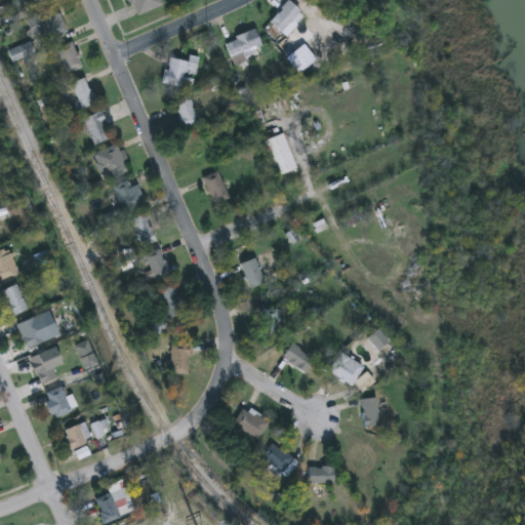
[(126,0),(160,0),(163,6),(135,18),(126,0)]
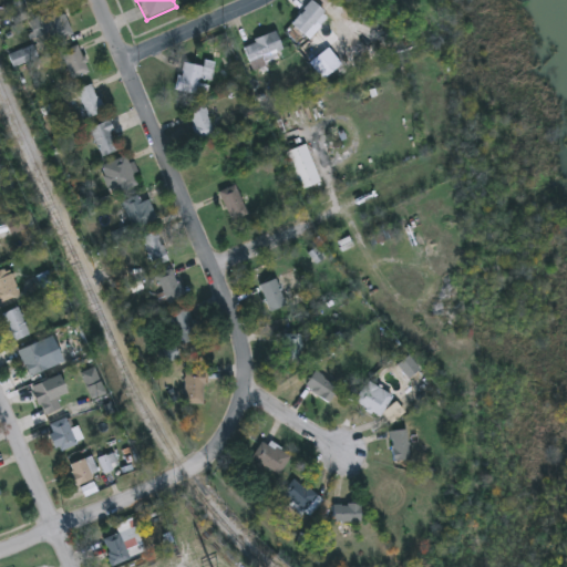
[(291,24),(312,2),(326,14),(305,38),(291,24)]
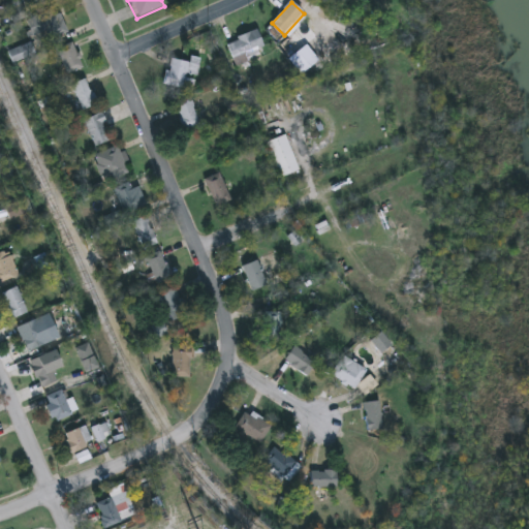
[(34,38),(27,23),(57,9),(68,33),(50,41),(45,33),(34,38)]
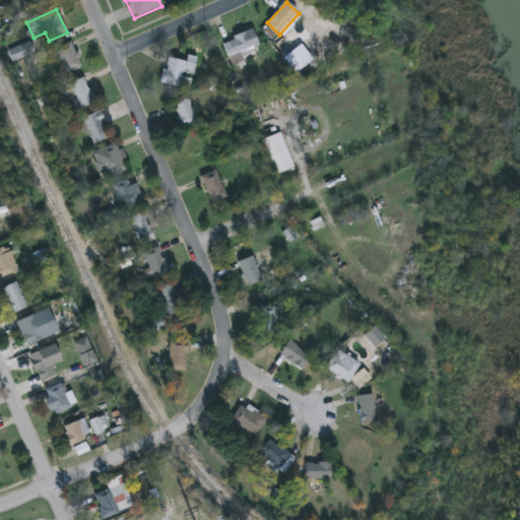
[(244,61),(232,66),(222,44),(254,30),(260,47),(241,55),(244,61)]
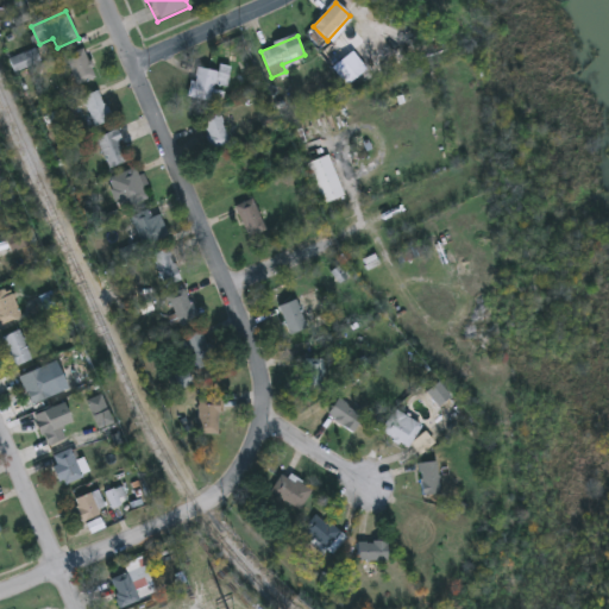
[(96,77),(79,87),(64,57),(82,49),(96,77)]
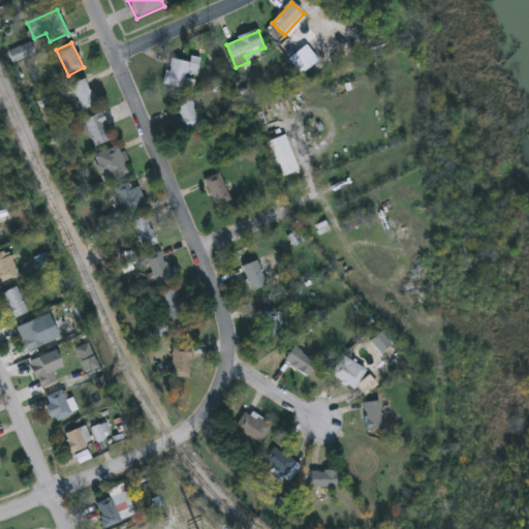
[(170,59),(190,64),(191,57),(201,60),(193,92),(164,85),(170,59)]
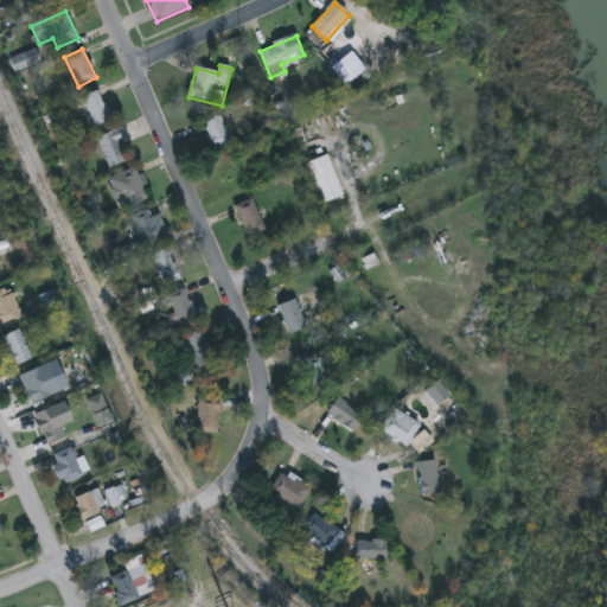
[(112,120),(96,128),(81,100),(97,91),(112,120)]
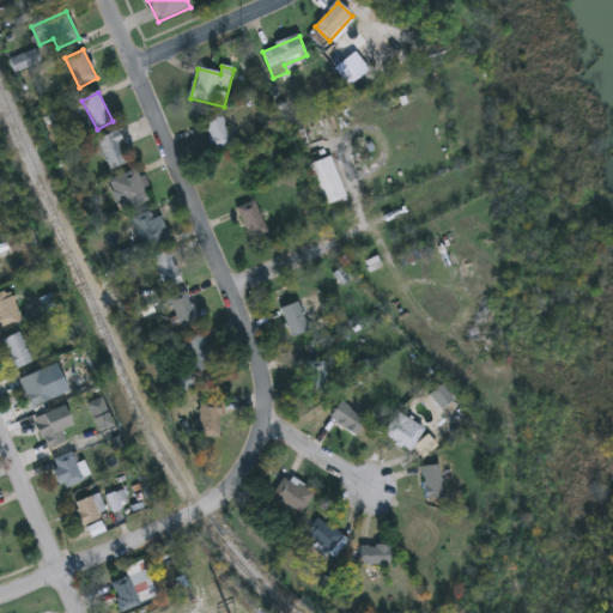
[(231,146),(213,151),(204,122),(223,116),(231,146)]
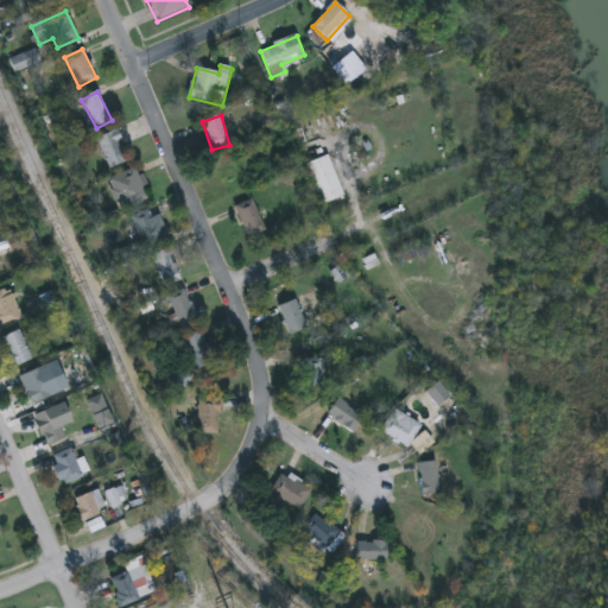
[(128,163),(111,171),(96,140),(115,132),(128,163)]
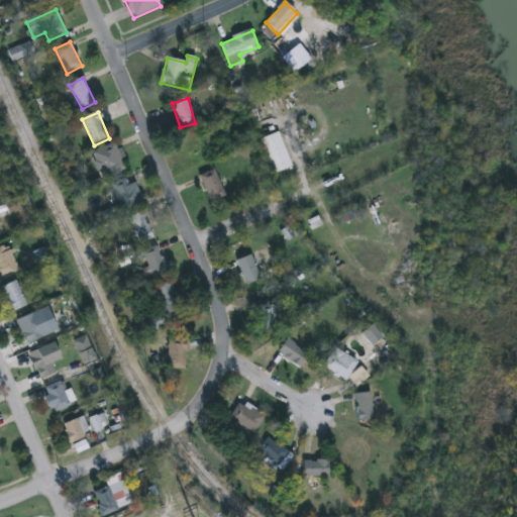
[(294,167),(277,175),(262,140),(280,133),(294,167)]
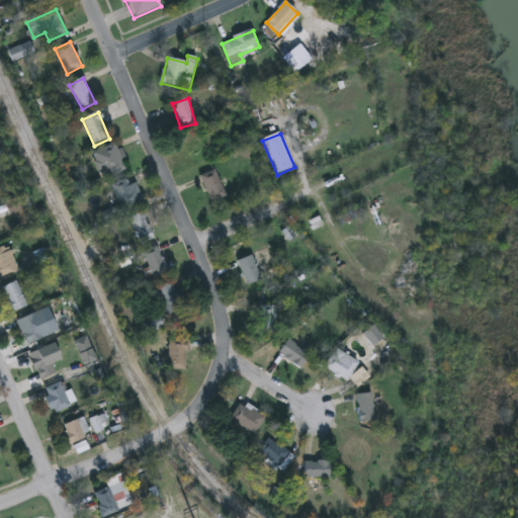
[(124,173),(100,179),(94,151),(118,146),(124,173)]
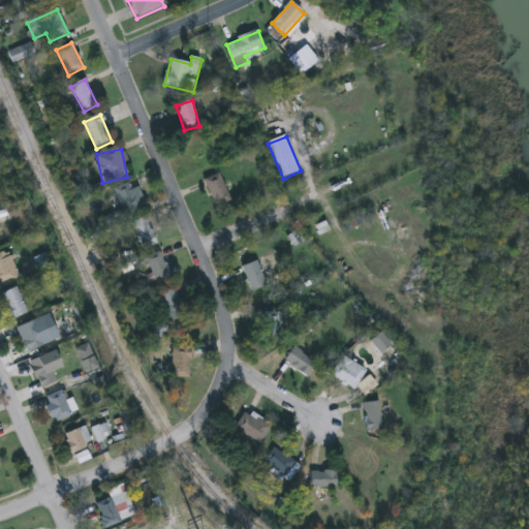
[(205,182),(219,175),(232,201),(217,209),(205,182)]
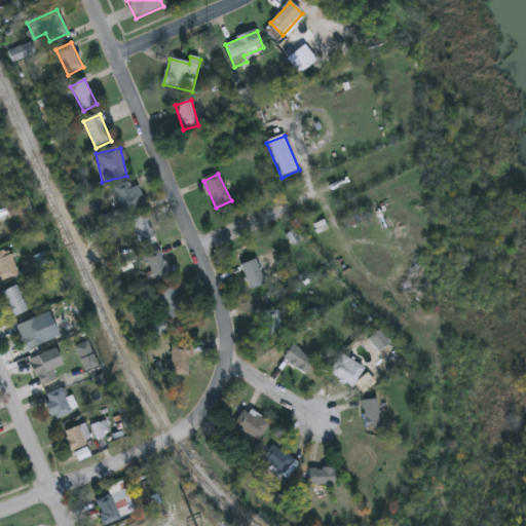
[(145,208),(122,214),(116,187),(129,184),(130,188),(140,186),(145,208)]
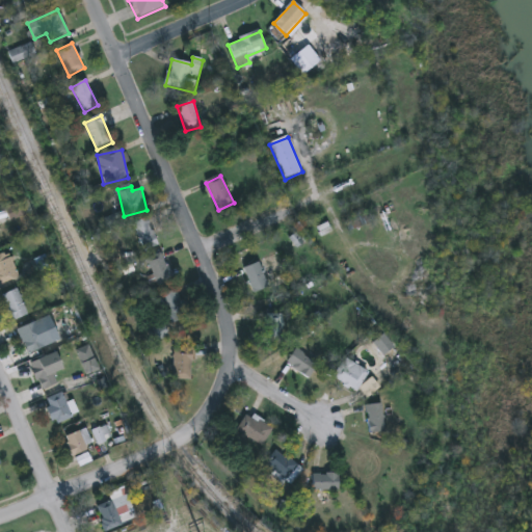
[(144,251),(134,224),(149,218),(160,246),(144,251)]
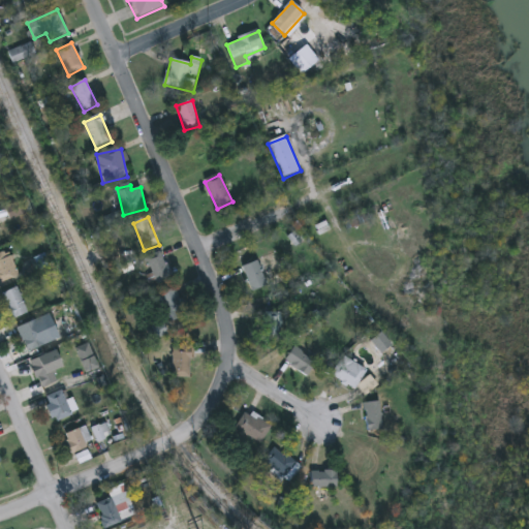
[(0,253),(9,251),(19,277),(0,282),(0,253)]
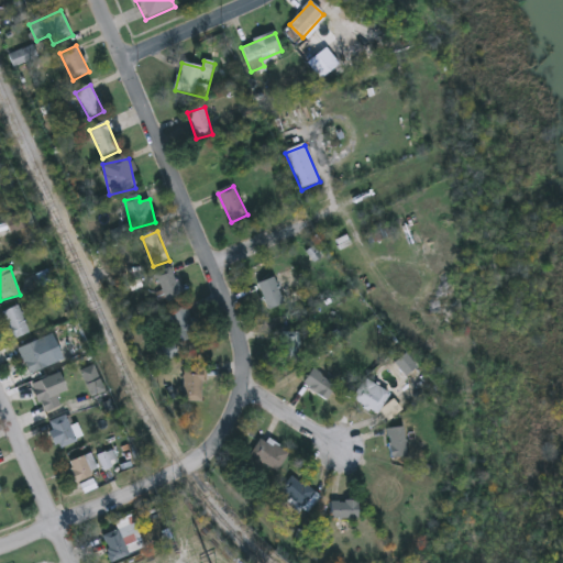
[(184,297),(167,304),(156,275),(173,268),(184,297)]
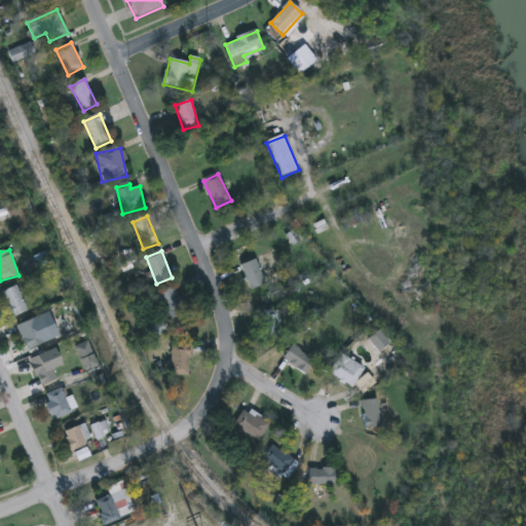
[(252,291),(241,266),(259,259),(269,285),(252,291)]
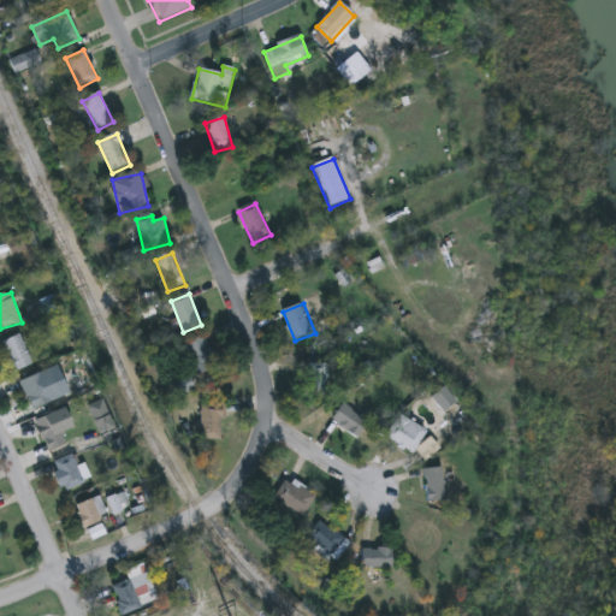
[(1,342),(19,335),(33,365),(15,373),(1,342)]
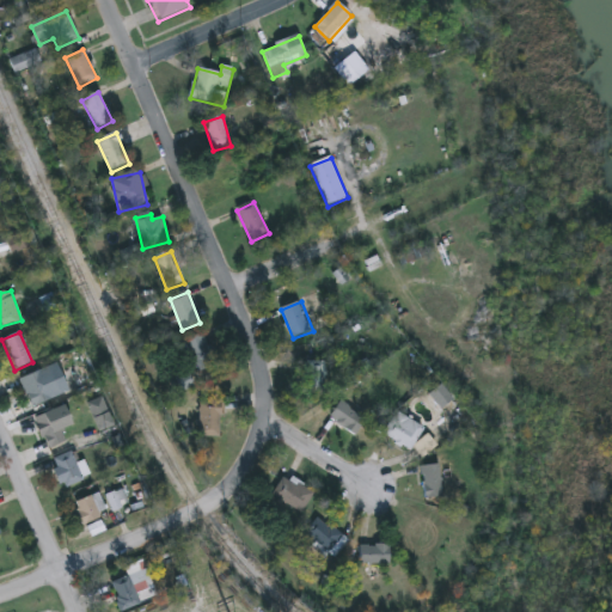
[(199,373),(185,342),(204,334),(218,365),(199,373)]
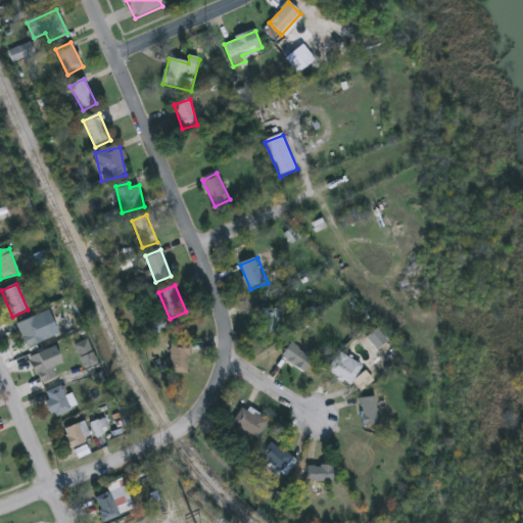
[(260,336),(260,310),(278,310),(278,336),(260,336)]
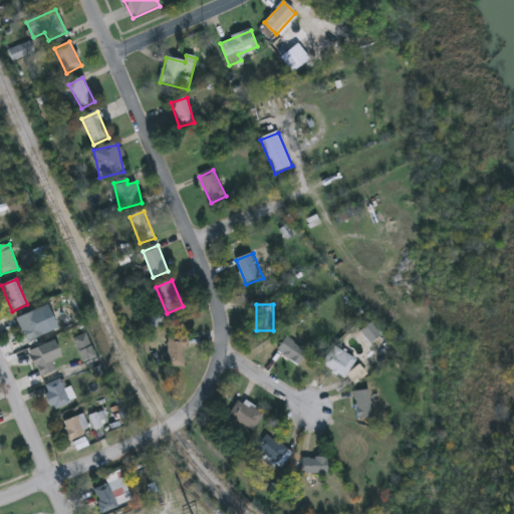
[(17,318),(33,311),(43,336),(27,342),(17,318)]
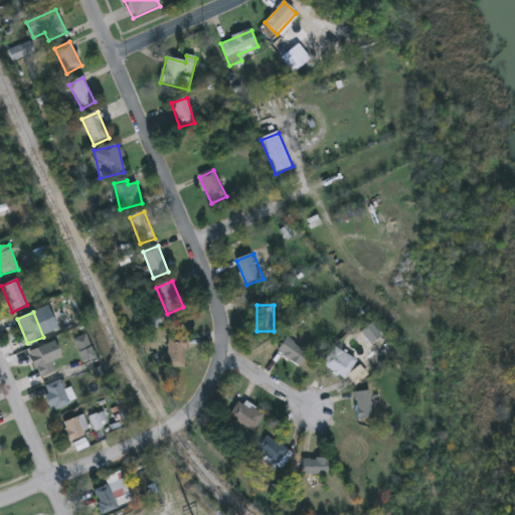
[(163,325),(151,331),(146,321),(158,315),(163,325)]
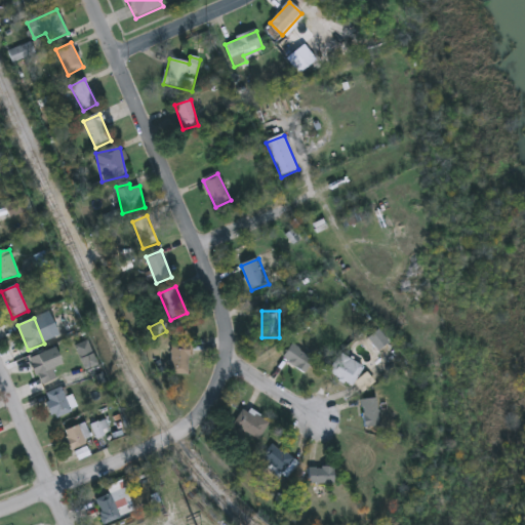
[(190,375),(171,375),(171,344),(190,344),(190,375)]
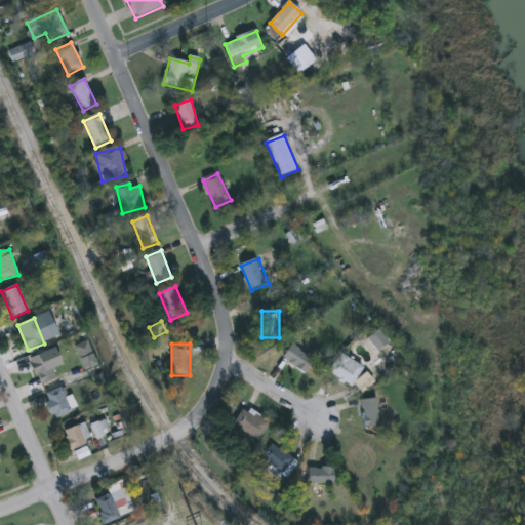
[(304,374),(282,358),(293,345),(315,361),(304,374)]
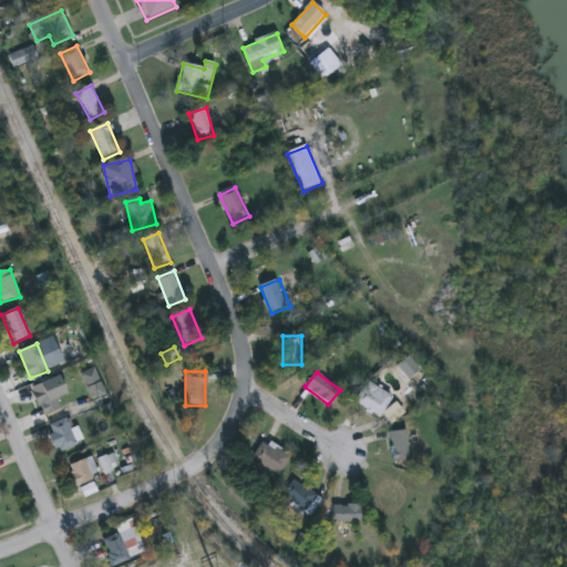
[(65,394),(57,399),(61,409),(43,416),(32,387),(58,377),(65,394)]
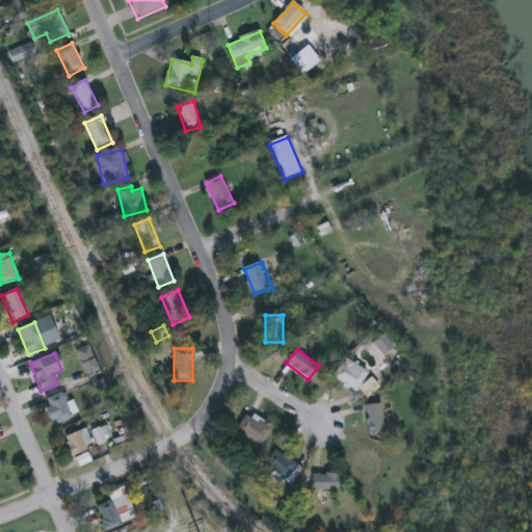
[(333,378),(345,358),(369,373),(356,393),(333,378)]
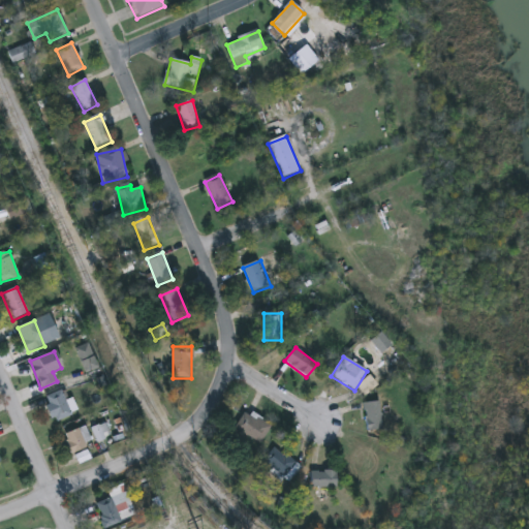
[(72,415),(55,424),(43,398),(61,391),(72,415)]
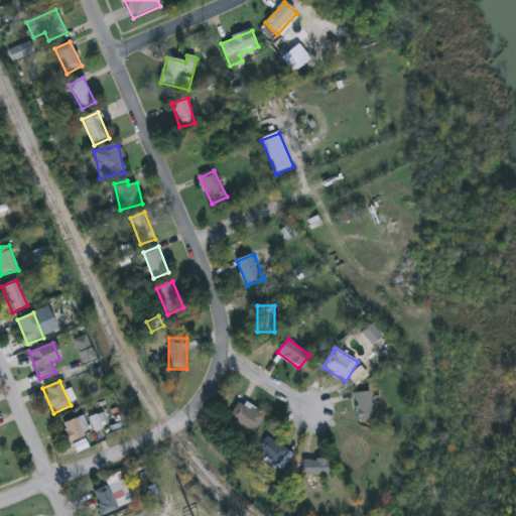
[(371,393),(373,420),(359,421),(356,394),(371,393)]
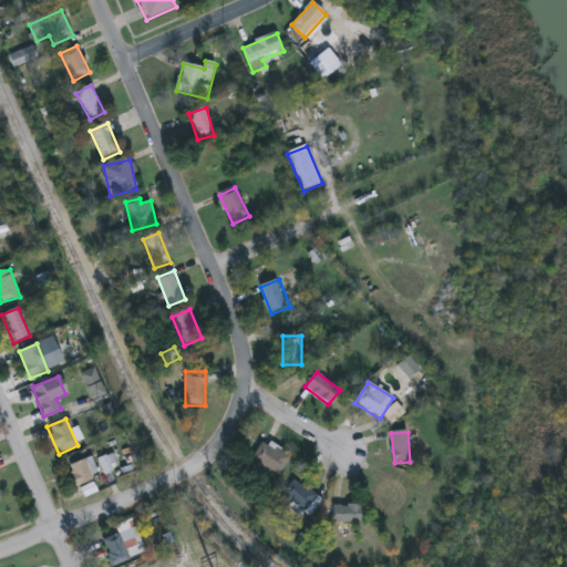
[(251,460),(263,442),(290,459),(279,476),(251,460)]
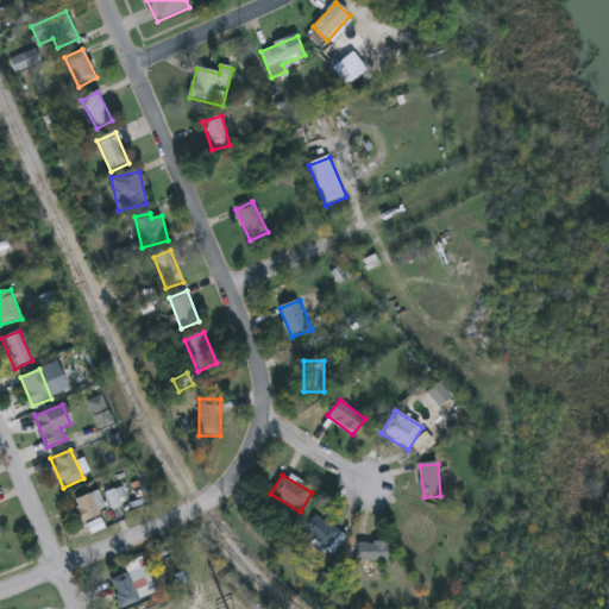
[(112,509),(106,494),(120,488),(127,503),(112,509)]
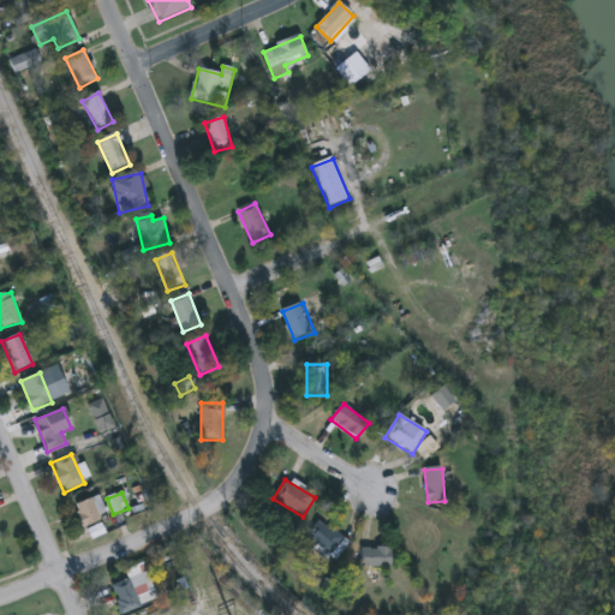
[(76,503),(102,499),(106,523),(79,526),(76,503)]
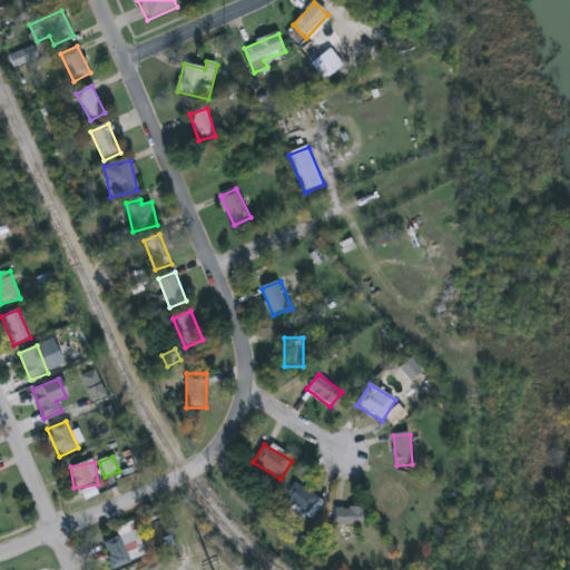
[(314,520),(283,501),(294,483),(324,502),(314,520)]
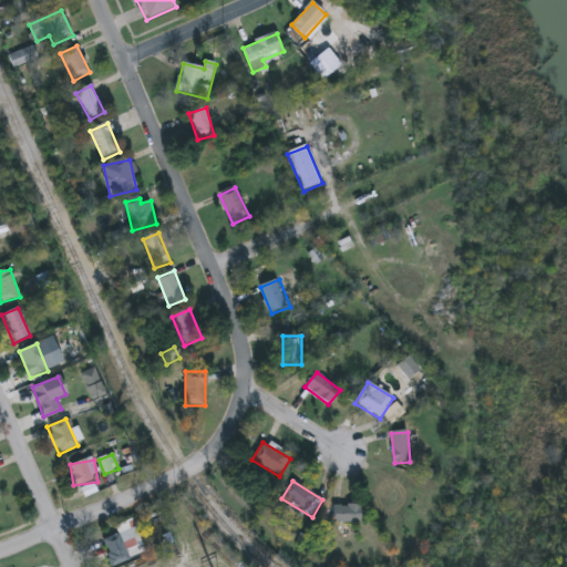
[(361,525),(333,525),(333,506),(361,506),(361,525)]
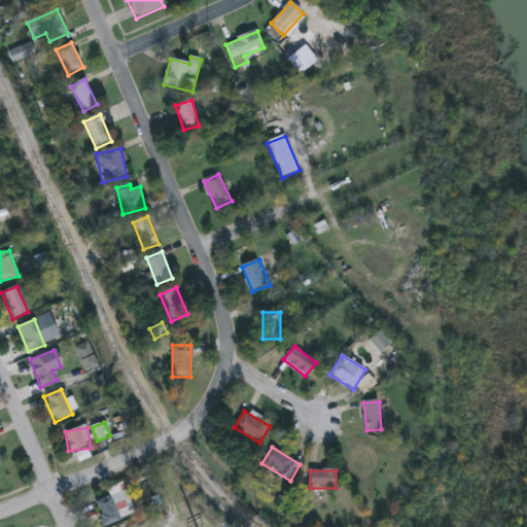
[(100,524),(100,501),(109,501),(109,489),(125,489),(125,524),(100,524)]
